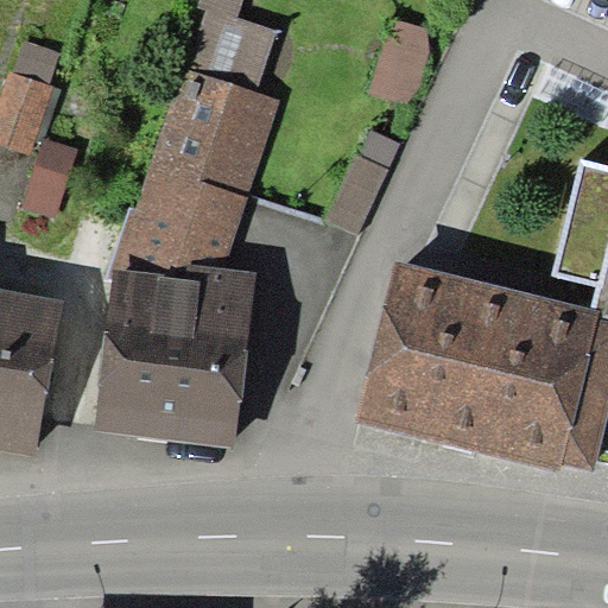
[(208,10),(188,68),(258,92),(277,29),(238,16),(242,0),(201,0),(198,7),(208,10)]
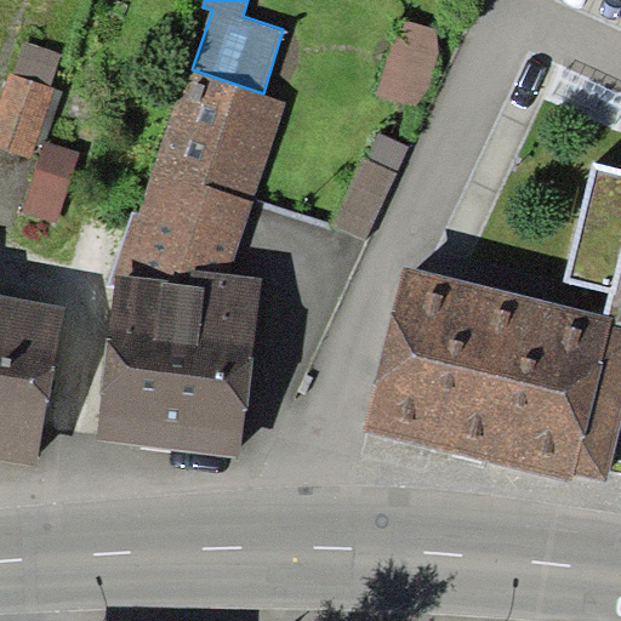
[(438,28),(399,18),(379,93),(417,104),(438,28)]
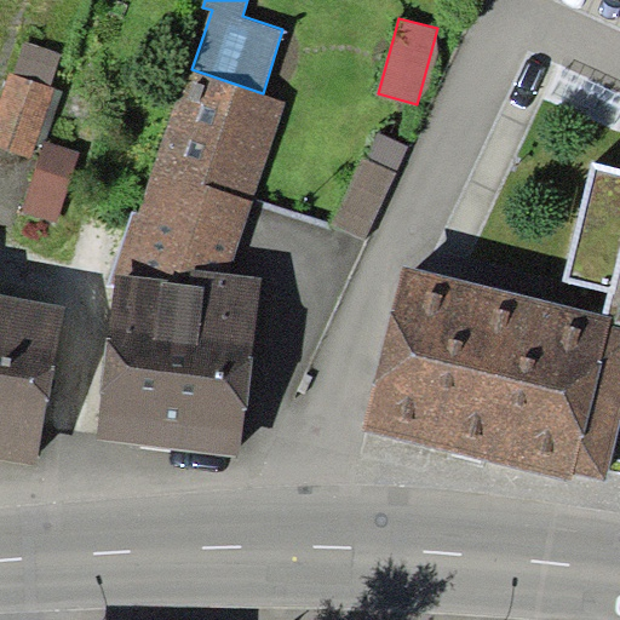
[(15,73),(10,72),(0,102),(0,145),(33,156),(38,142),(45,144),(46,142),(63,90),(51,86),(62,52),(26,40),(15,73)]
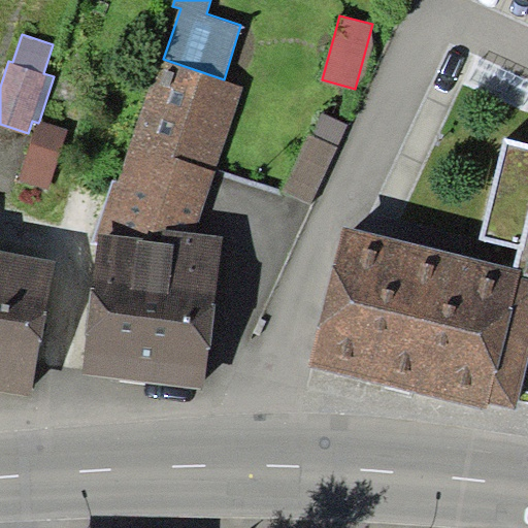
[(196,232),(244,86),(224,79),(163,59),(160,58),(118,183),(113,179),(91,243),(98,244),(99,234),(162,241),(164,230),(196,232)]
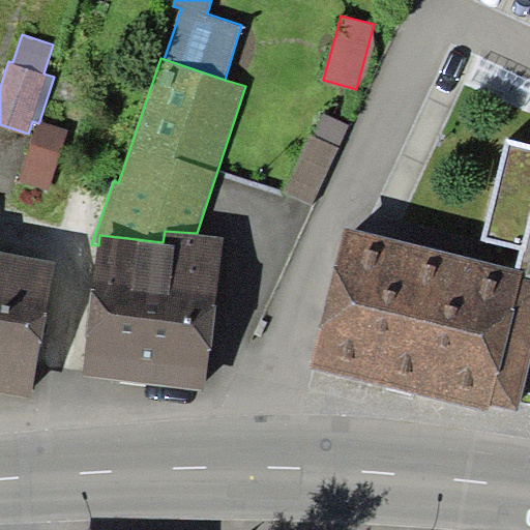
[(349,125),(320,112),(284,190),(314,204),(349,125)]
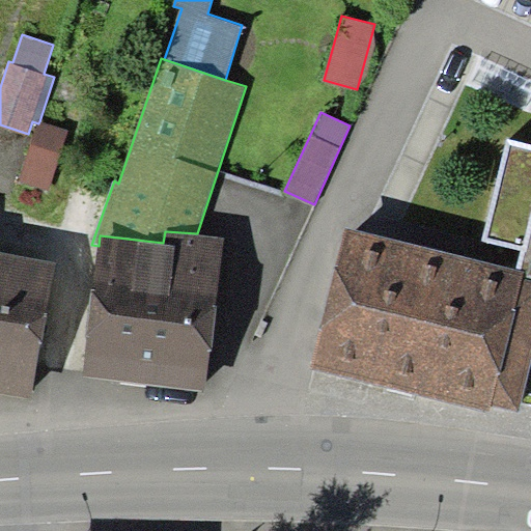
[(68,131),(39,121),(38,123),(21,180),(49,190),(68,131)]
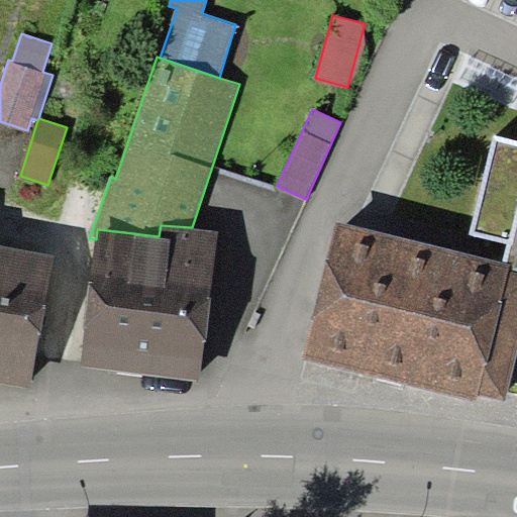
[(516,139),(495,134),(472,234),(507,242),(516,210),(516,139)]
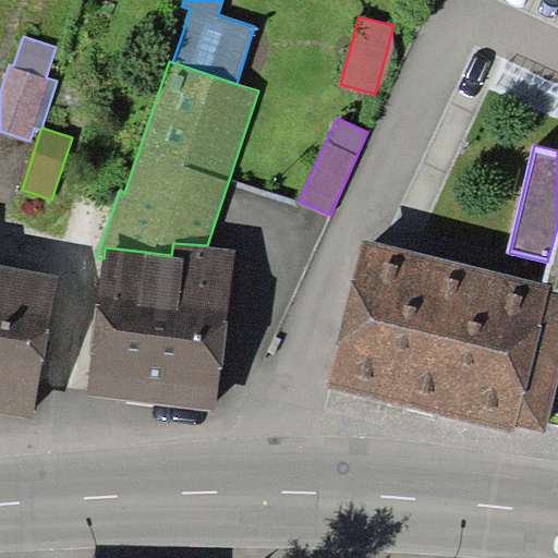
[(557,227),(547,262),(542,283),(557,289),(555,294),(557,294),(557,227)]
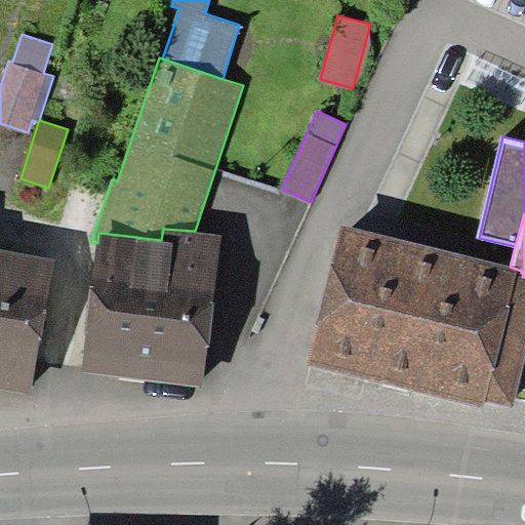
[(510,267),(344,226),(307,363),(484,408),(486,400),(514,406),(524,362),(524,277),(522,277),(524,272),(510,267)]
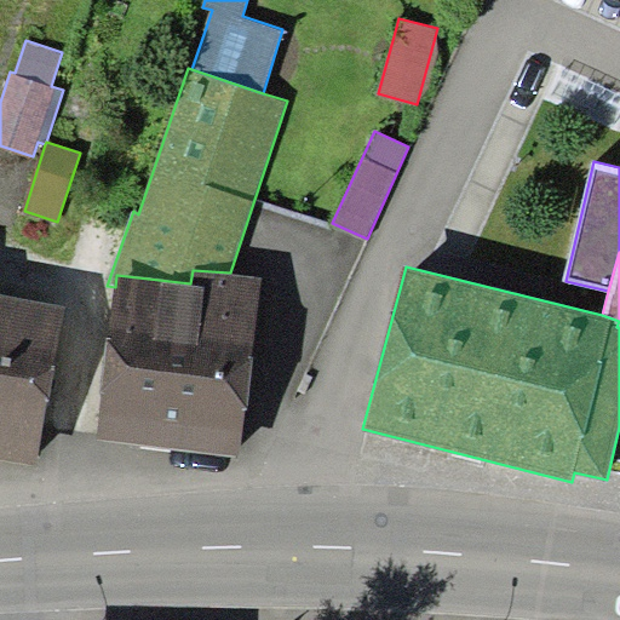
[(97,441),(240,455),(263,277),(230,273),(193,270),(190,283),(116,275),(115,287),(97,441)]
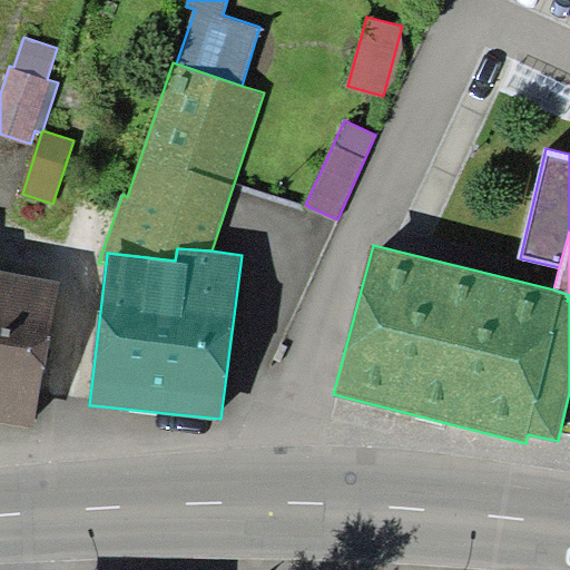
[(61,279),(0,266),(0,422),(31,429),(61,279)]
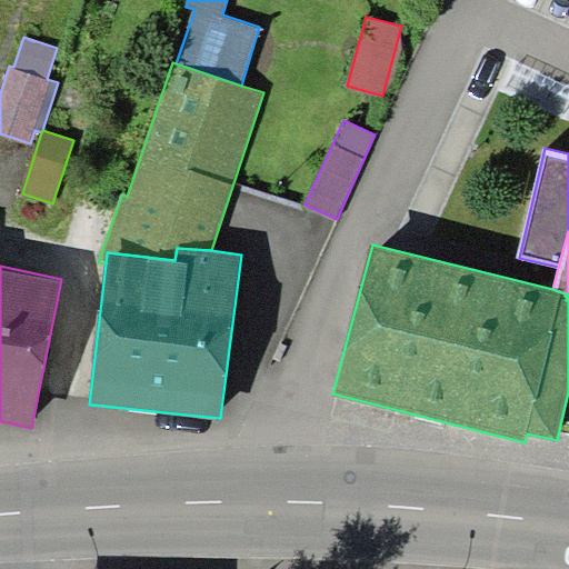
All buildings are outlined.
